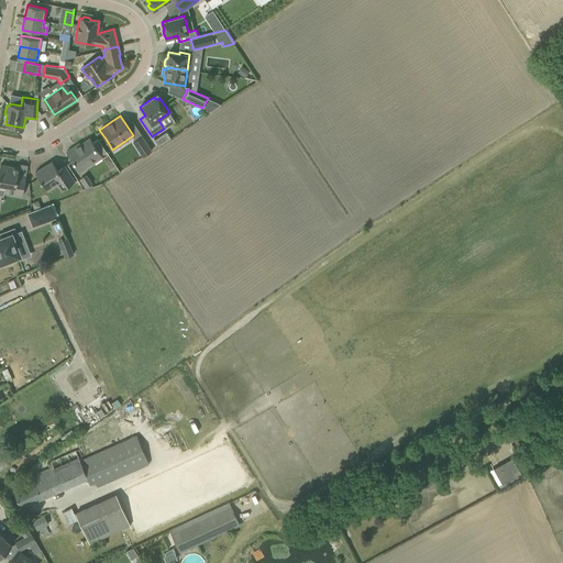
[(132,141),(142,156),(152,150),(142,135),(132,141)]
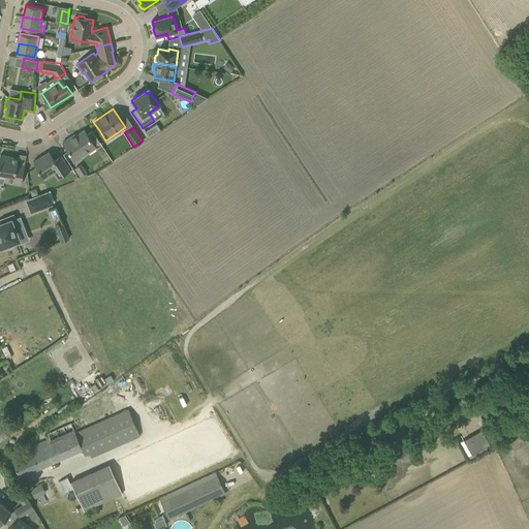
[(152,127),(145,131),(149,137),(156,133),(152,127)]
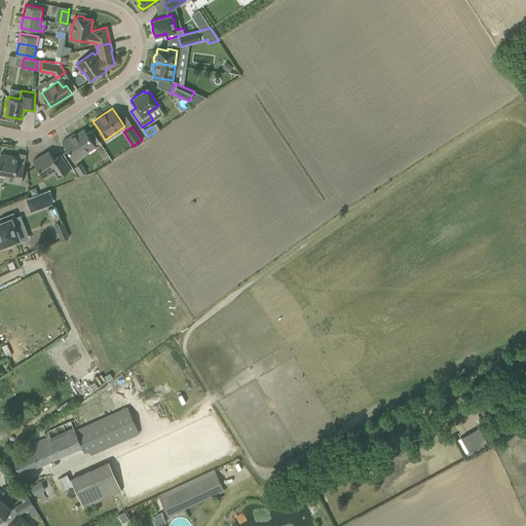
[(96,147),(95,145),(100,142),(91,130),(86,134),(83,129),(71,138),(70,136),(62,142),(75,160),(96,147)]
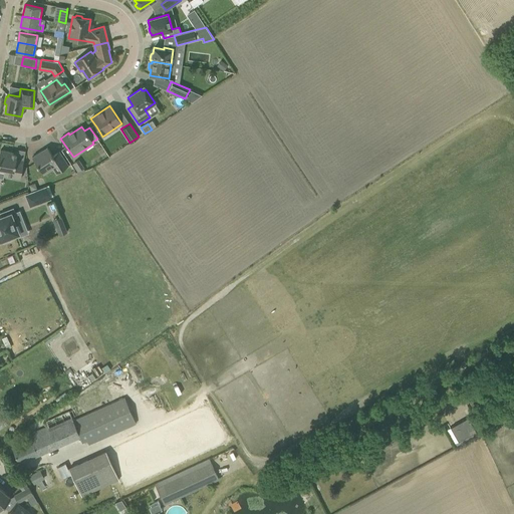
[(32,157),(37,166),(43,174),(52,168),(56,173),(67,165),(59,152),(52,156),(47,148),(32,157)]
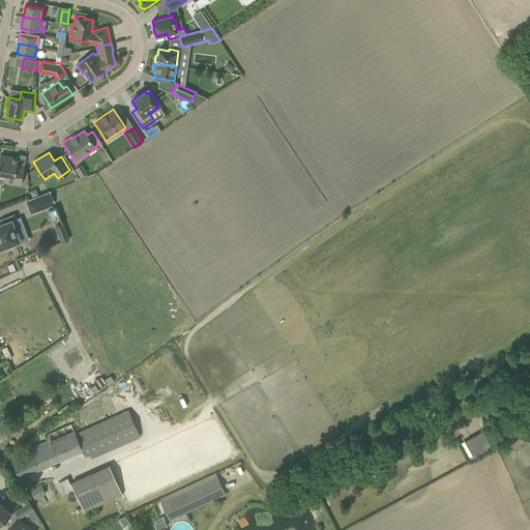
[(17,165),(18,160),(18,157),(0,154),(0,155),(0,174),(5,176),(4,181),(21,184),(24,166),(17,165)]
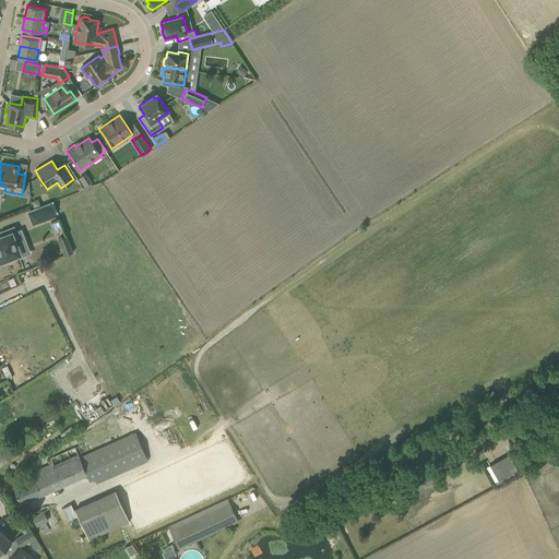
[(79,178),(84,187),(92,181),(85,173),(79,178)]
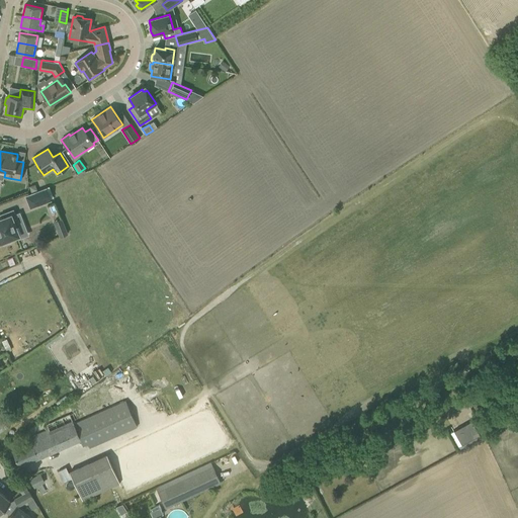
[(25,195),(30,208),(51,200),(46,187),(25,195)]
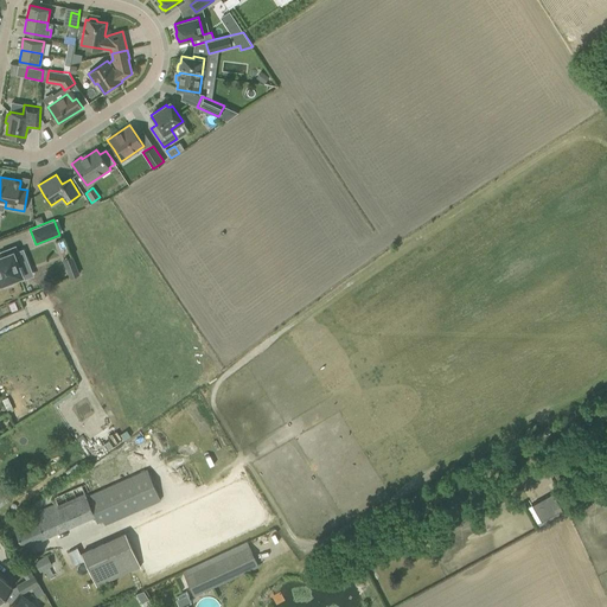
[(0,256),(0,283),(4,283),(4,286),(12,282),(11,280),(23,276),(18,266),(27,263),(24,253),(18,255),(14,247),(0,253),(2,256),(0,256)]
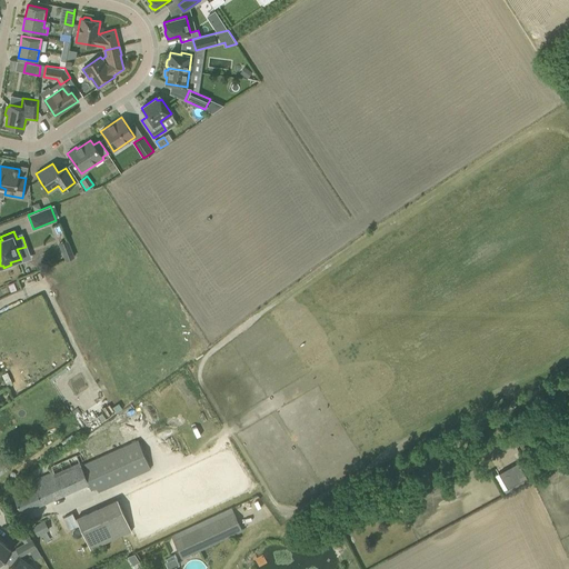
[(59,242),(68,260),(75,257),(67,239),(59,242)]
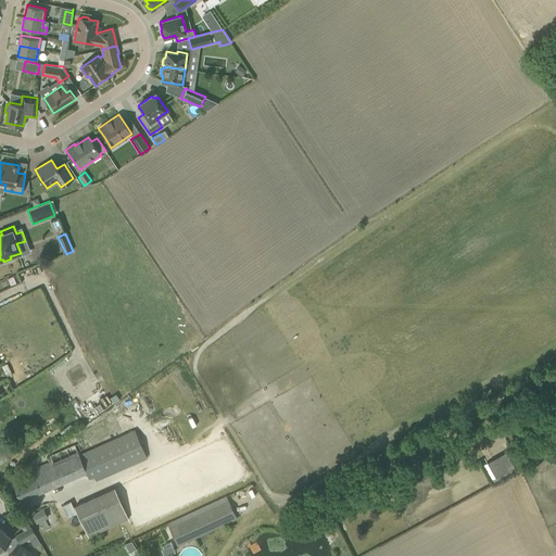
[(83,426),(111,404),(97,387),(68,408),(83,426)]
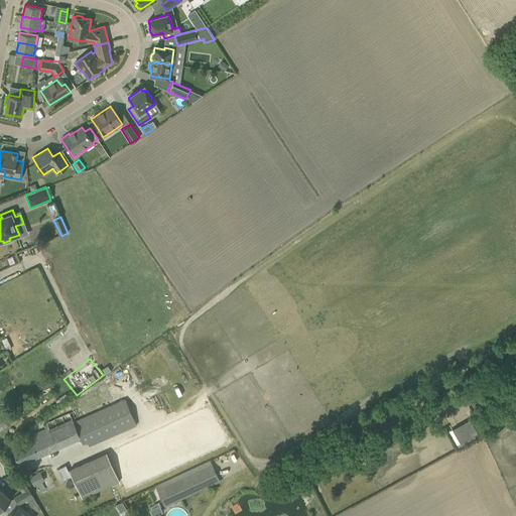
[(79,398),(88,412),(109,399),(100,385),(79,398)]
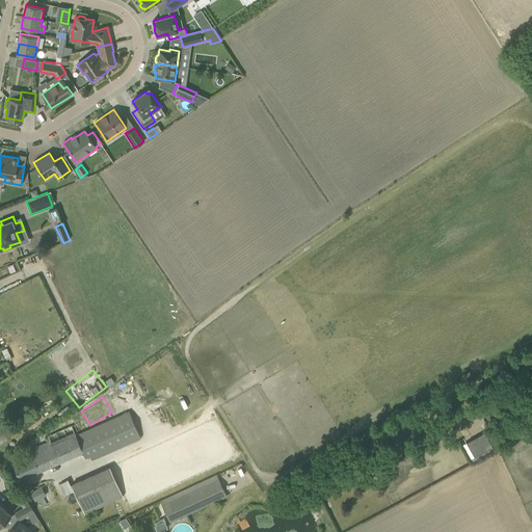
[(12,463),(20,480),(82,452),(85,457),(89,455),(91,460),(140,437),(128,410),(81,431),(77,422),(72,425),(71,424),(47,434),(50,442),(30,450),(32,454),(12,463)]
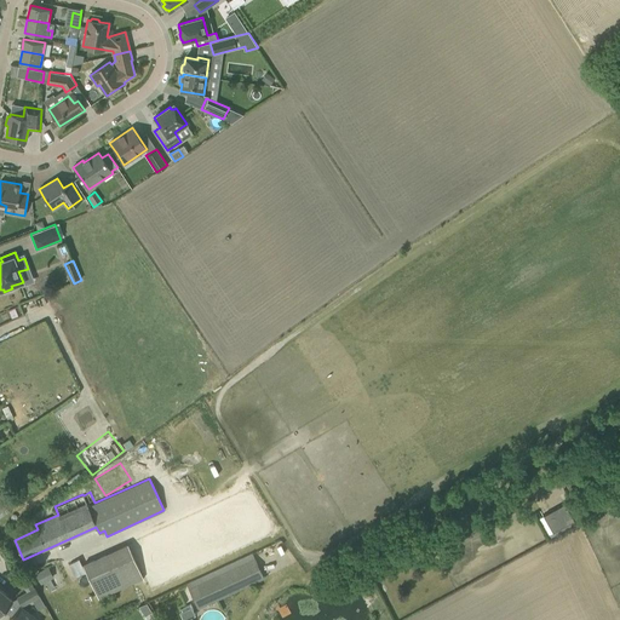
[(68,563),(74,577),(85,572),(98,600),(143,578),(127,543),(85,563),(81,557),(68,563)]
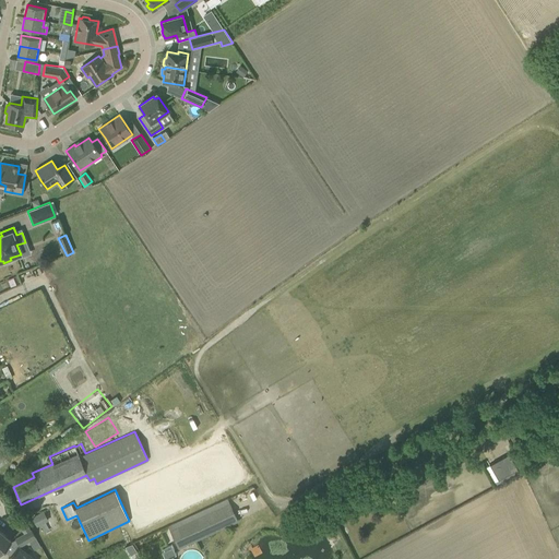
[(169,531),(178,548),(237,521),(228,503),(169,531)]
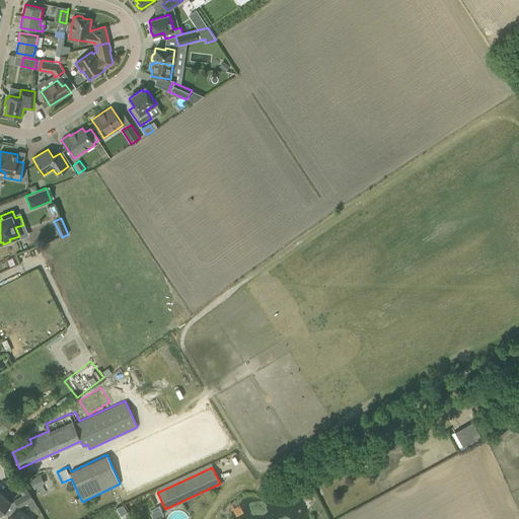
[(40,474),(28,478),(31,489),(44,484),(40,474)]
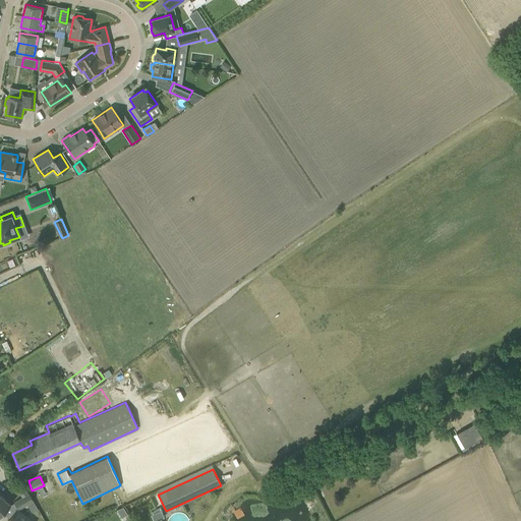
[(24,487),(19,491),(22,497),(27,494),(24,487)]
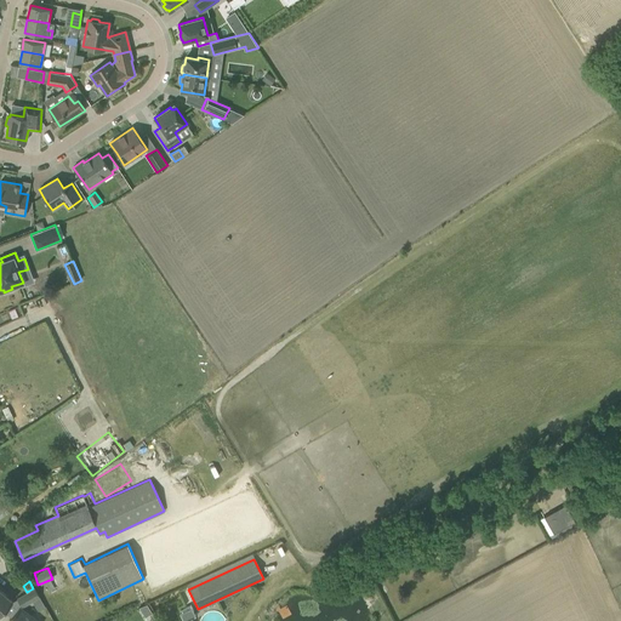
[(17,598),(22,607),(39,597),(34,588),(17,598)]
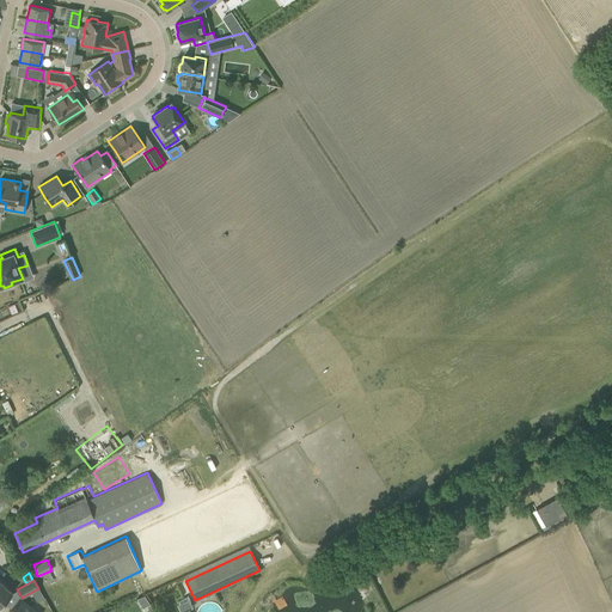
[(0,606),(12,592),(0,581),(0,606)]
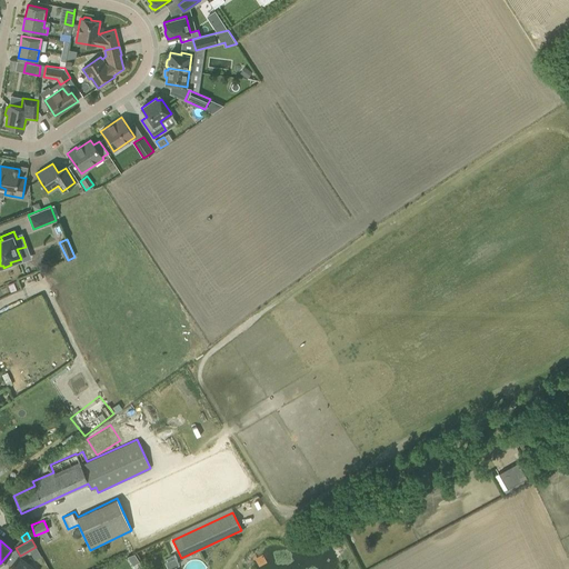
[(163,559),(166,568),(176,568),(175,563),(177,562),(175,555),(163,559)]
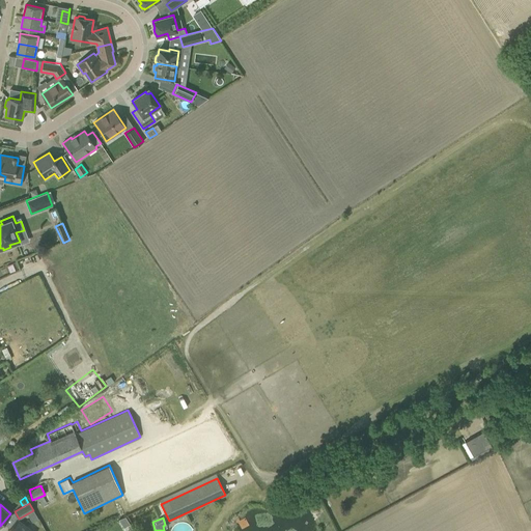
[(7,530),(33,530),(18,519),(7,530)]
